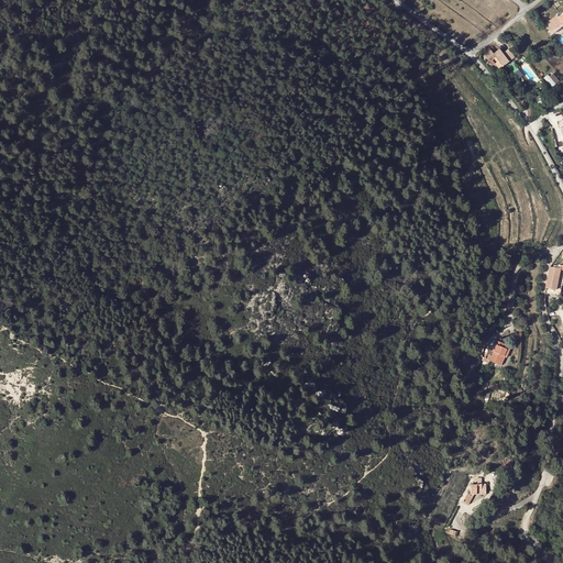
[(562,22),(562,23),(562,12),(559,17),(558,15),(544,24),(550,31),(562,22)]
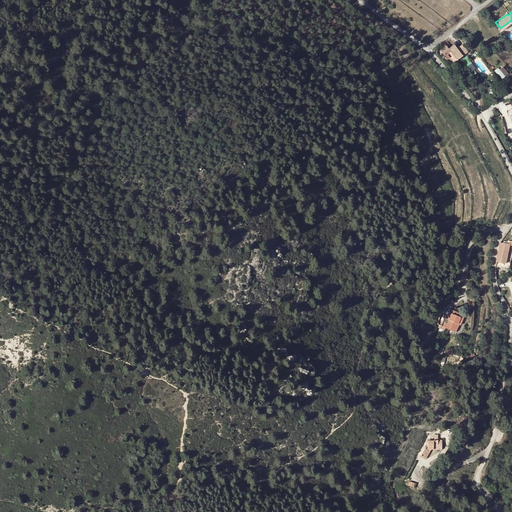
[(502,31),(511,23),(511,21),(511,20),(500,28),(502,31)]
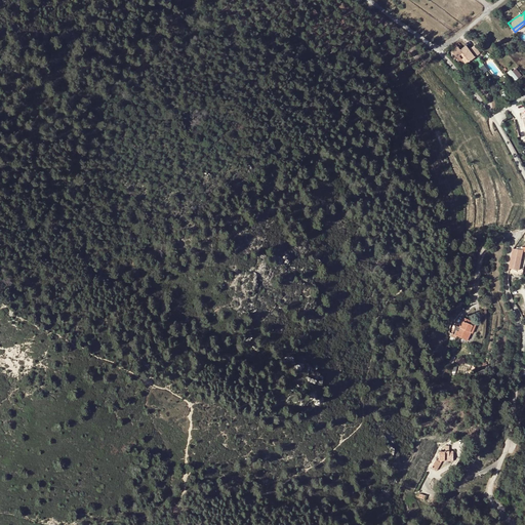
[(474,45),(469,49),(475,57),(480,53),(474,45)]
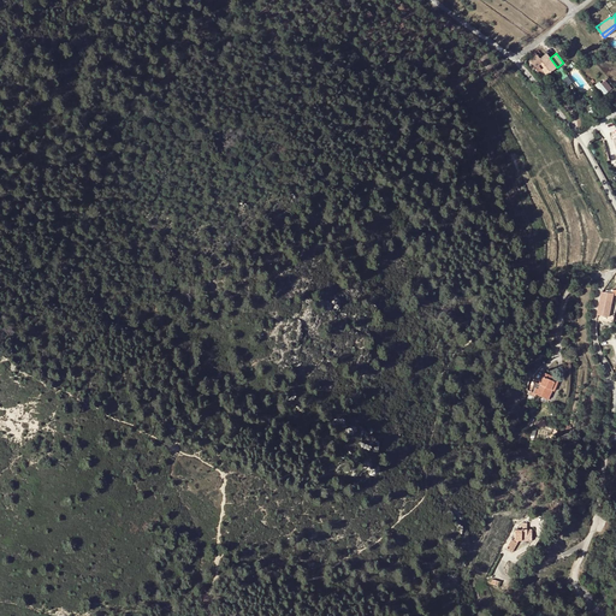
[(533,58),(531,60),(535,67),(538,65),(540,64),(543,63),(546,66),(544,67),(549,73),(557,67),(550,58),(546,54),(540,59),(538,55),(533,58)]
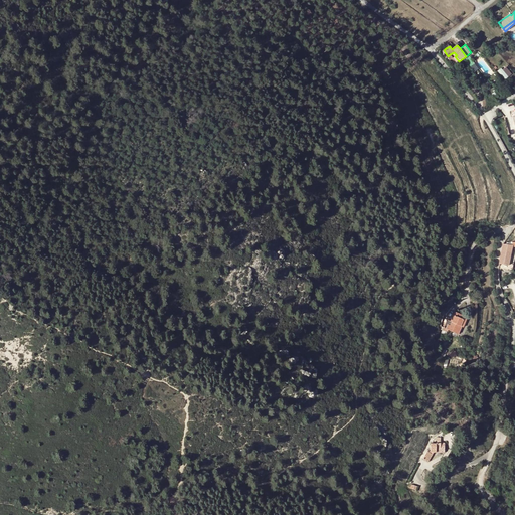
[(499,71),(505,79),(512,73),(506,65),(499,71)]
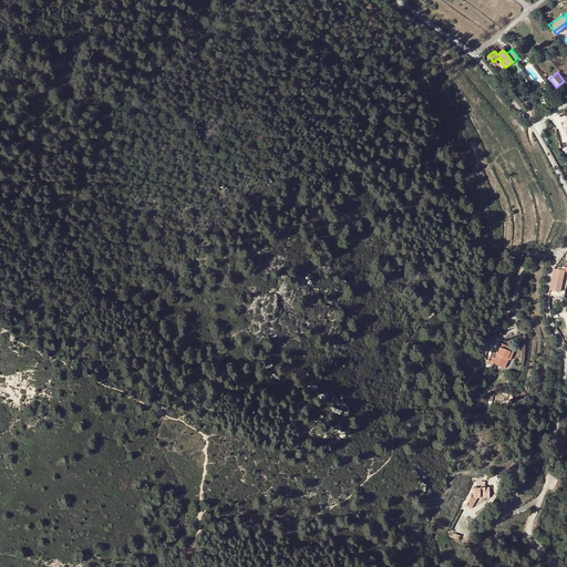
[(565,269),(555,268),(550,290),(549,296),(565,297),(566,290),(562,290),(565,278),(566,277),(566,267),(565,267),(565,269)]
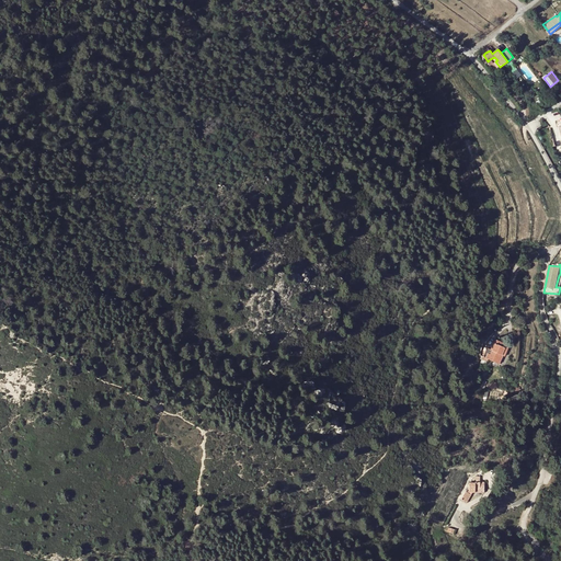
[(482,359),(487,362),(488,361),(502,365),(508,344),(495,340),(492,348),(485,347),(482,359)]
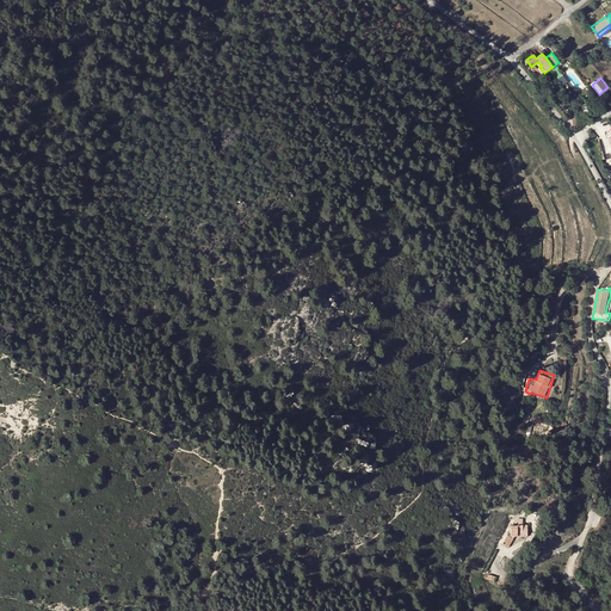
[(519,525),(511,525),(512,536),(528,536),(528,525),(525,525),(519,525)]
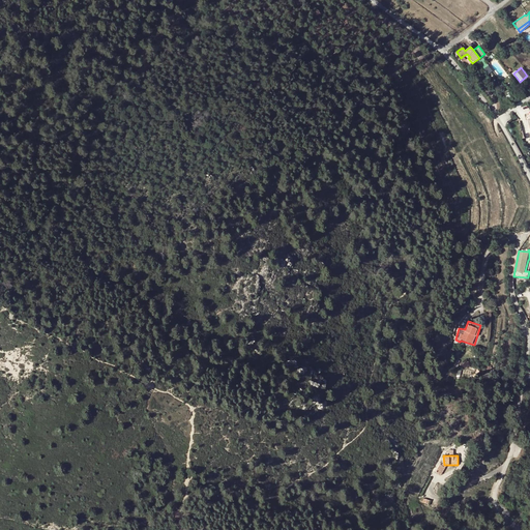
[(446,468),(439,464),(435,472),(441,475),(446,468)]
